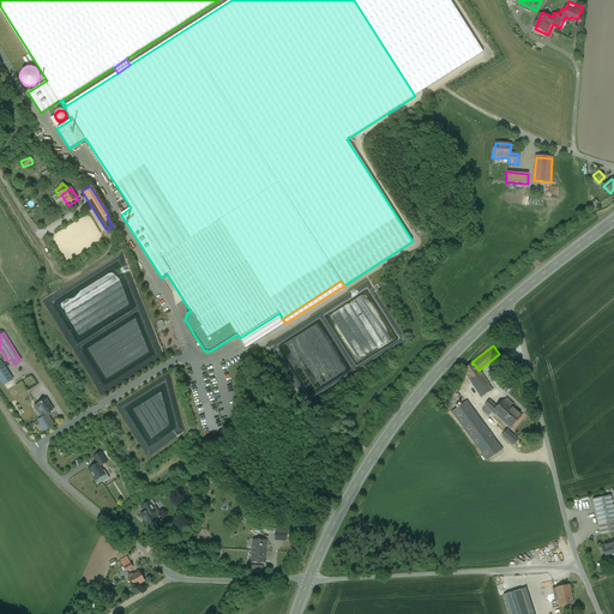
[(0,361),(0,379),(4,385),(13,380),(1,361),(0,362),(0,361)]
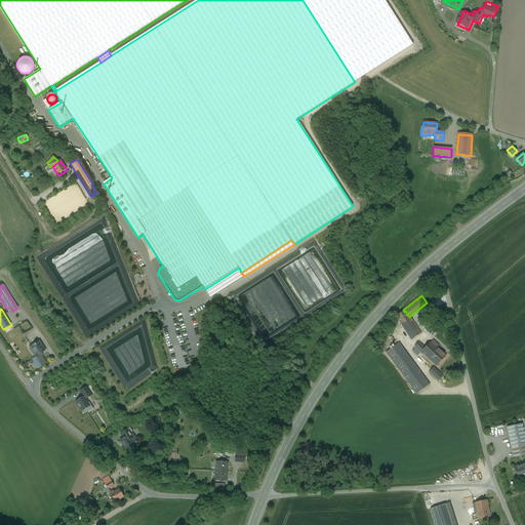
[(409,317),(405,311),(404,312),(396,317),(411,340),(421,333),(409,317)]
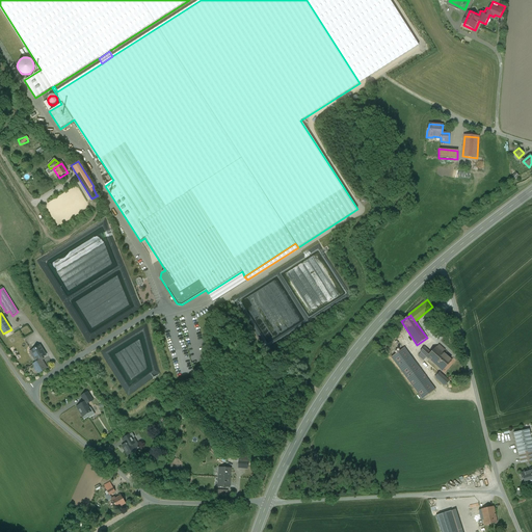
[(41,346),(30,352),(36,363),(33,365),(35,368),(34,369),(36,372),(37,372),(38,374),(47,368),(43,361),(44,360),(43,357),(46,355),(41,346)]
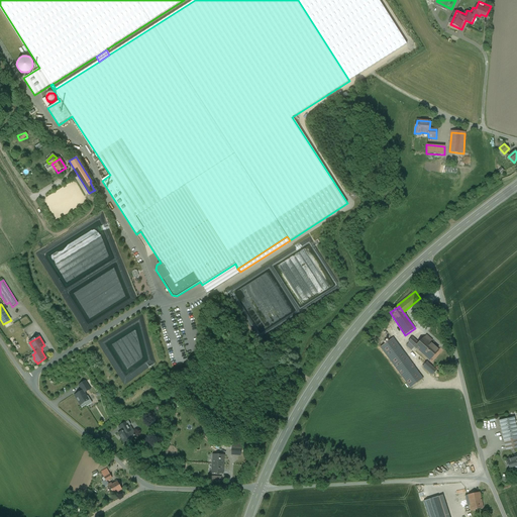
[(438,350),(424,337),(423,338),(418,343),(414,347),(429,360),(438,350)]
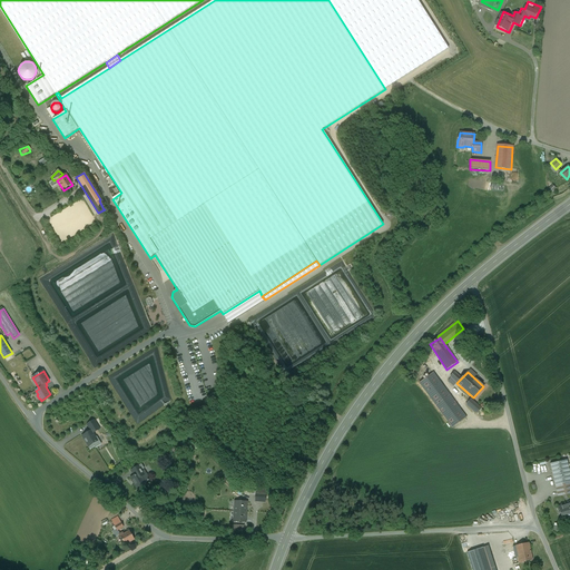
[(467,418),(433,373),(419,383),(452,428),(467,418)]
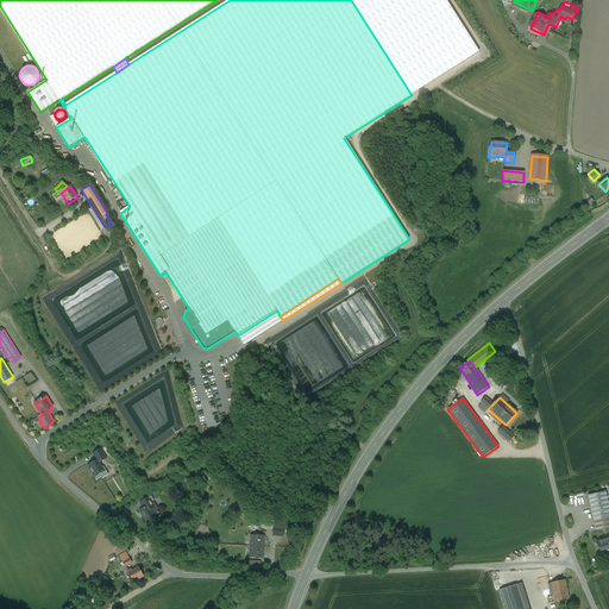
[(485,399),(481,403),(482,403),(488,409),(493,405),(485,399)]
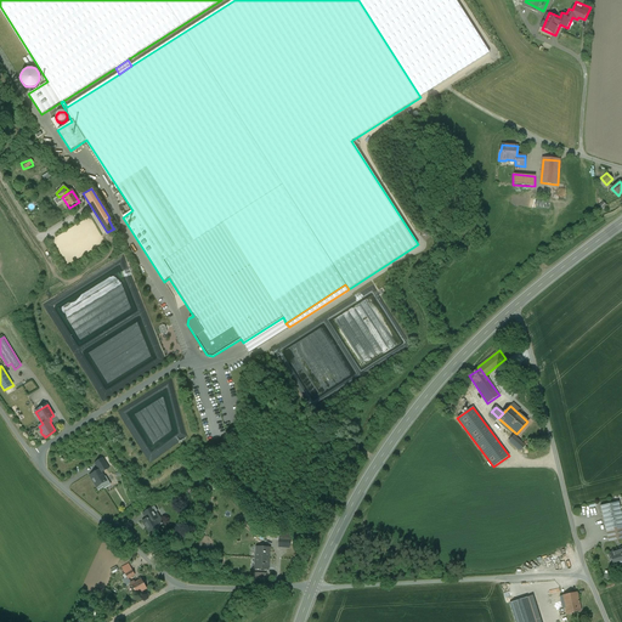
[(525,446),(513,436),(505,445),(516,454),(525,446)]
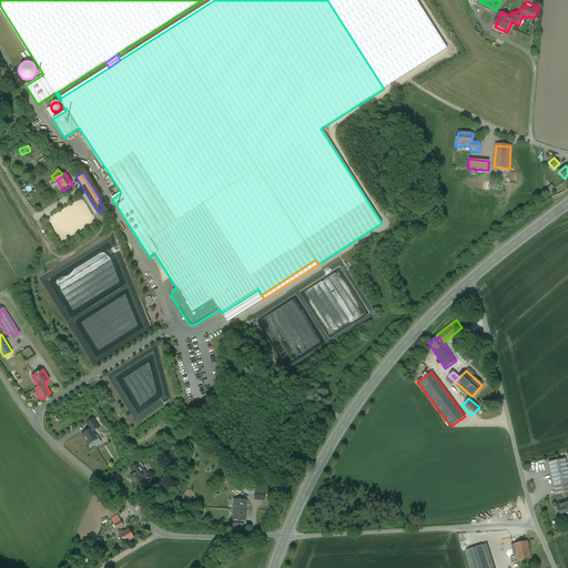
[(94,418),(87,424),(91,429),(92,432),(100,427),(94,418)]
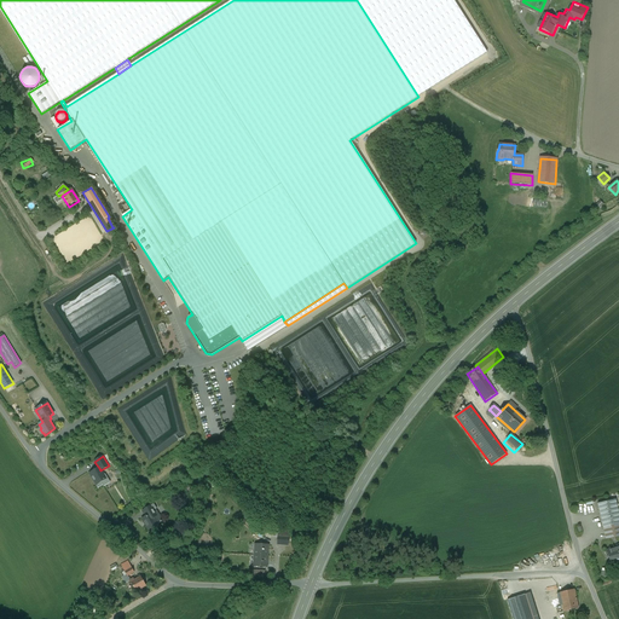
[(99,468),(90,474),(92,478),(92,479),(98,489),(103,485),(104,487),(110,482),(105,474),(104,475),(100,470),(99,468)]
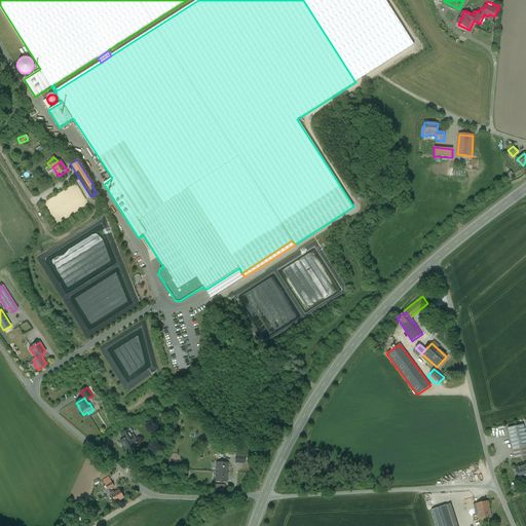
[(525,438),(523,424),(508,427),(512,448),(521,447),(525,445),(525,438)]
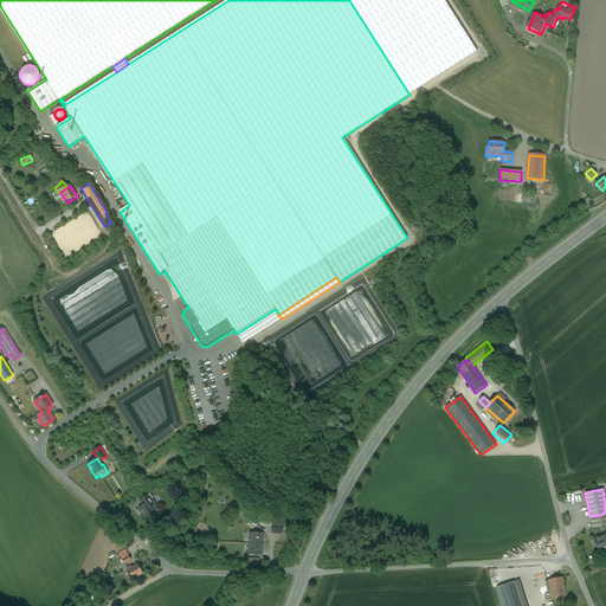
[(146,519),(154,513),(160,510),(159,509),(155,504),(154,504),(150,500),(154,498),(150,494),(140,501),(143,507),(139,509),(146,519)]
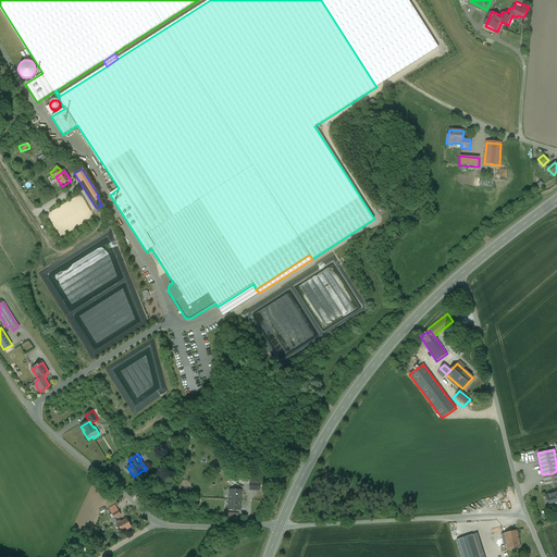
[(242,491),(230,490),(229,499),(240,500),(240,496),(242,496),(242,491)]
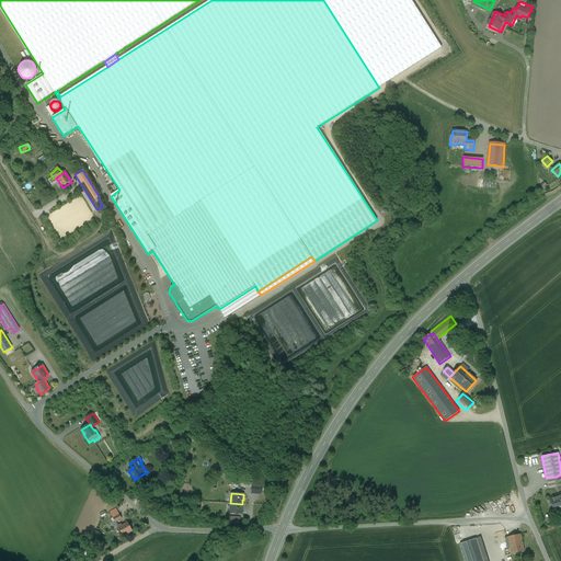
[(560,494),(560,495),(550,500),(554,512),(560,508),(560,493),(560,494)]
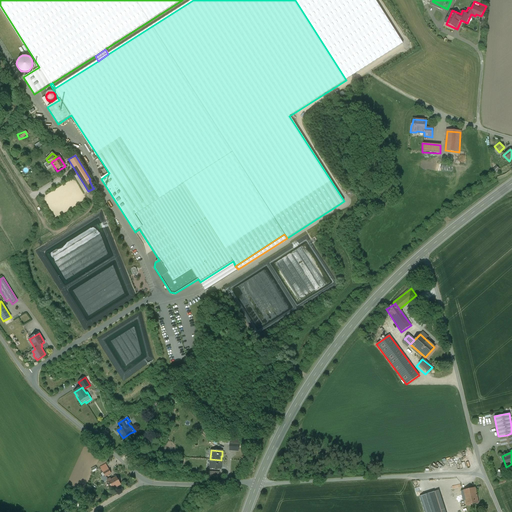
[(221,460),(210,459),(210,468),(221,469),(221,464),(221,460)]
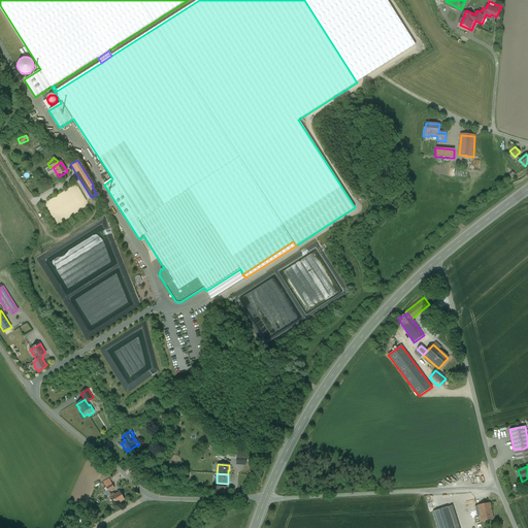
[(120,492),(114,495),(113,494),(110,495),(116,504),(125,500),(120,492)]
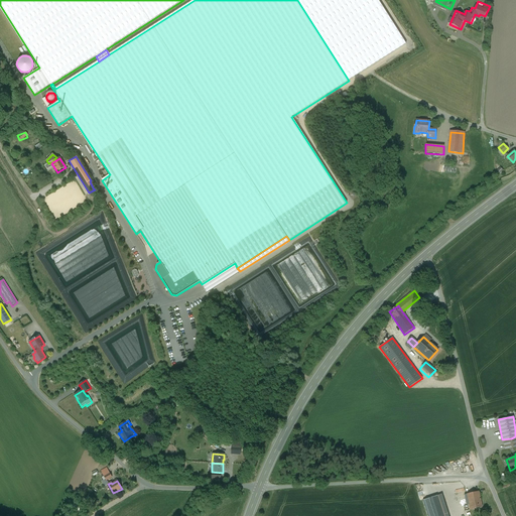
[(479,492),(466,495),(470,510),(482,507),(479,492)]
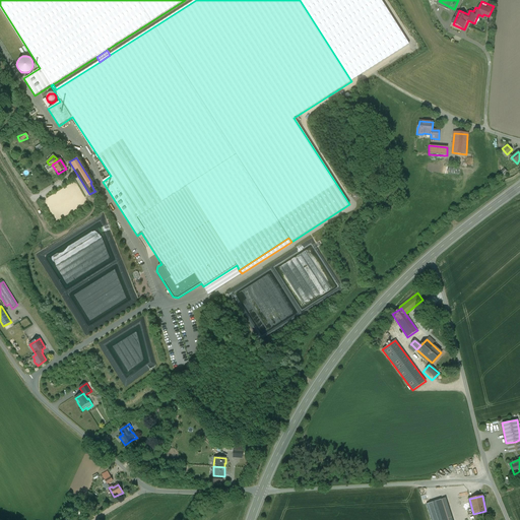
[(452,519),(445,498),(441,500),(447,519),(452,519)]
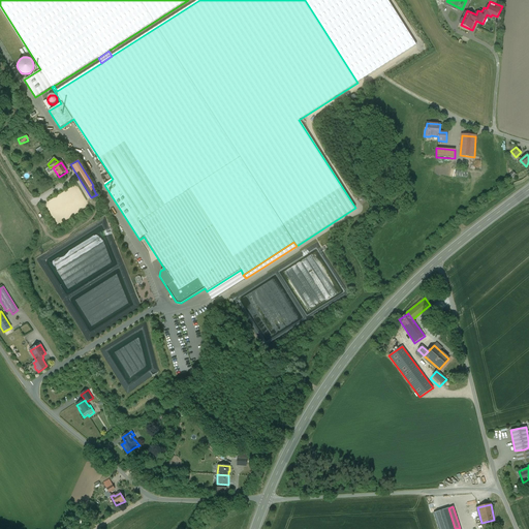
[(455,528),(448,508),(433,514),(437,528),(455,528)]
